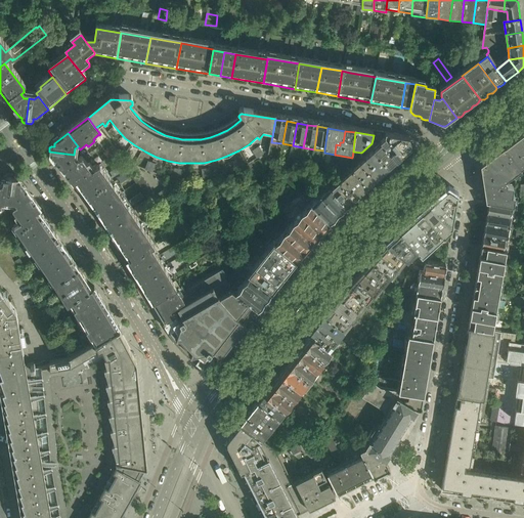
[(384,143),(385,137),(377,136),(376,143),(380,146),(380,147),(384,143)]
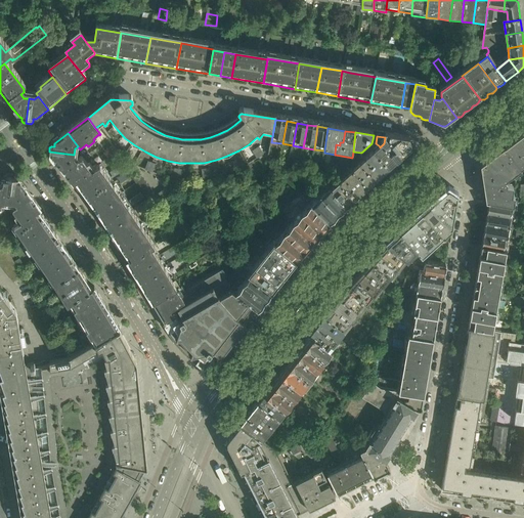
[(523,169),(523,136),(505,150),(520,172),(523,169)]
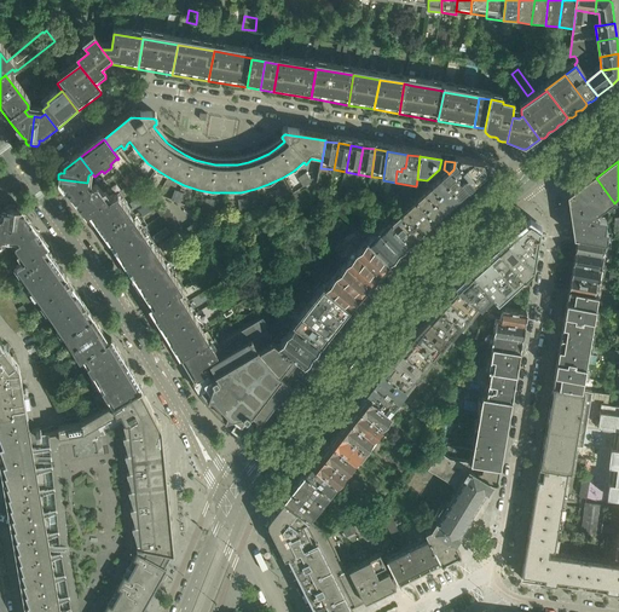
[(455,162),(453,169),(449,174),(451,175),(457,184),(461,182),(463,184),(467,182),(474,189),(474,190),(486,179),(484,167),(455,162)]
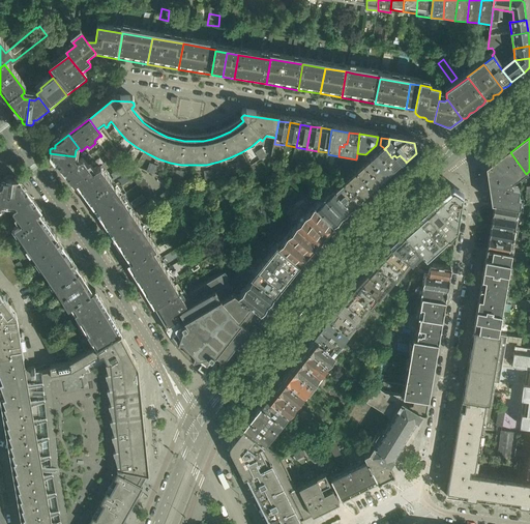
[(391,157),(386,150),(378,157),(392,174),(406,162),(400,155),(396,157),(394,155),(391,157)]
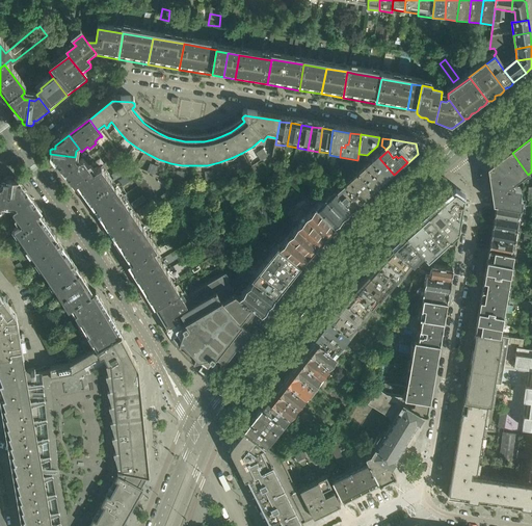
[(512,153),(489,171),(487,172),(494,209),(497,210),(521,214),(523,204),(520,204),(521,193),(514,192),(514,190),(512,188),(529,176),(528,175),(512,153)]
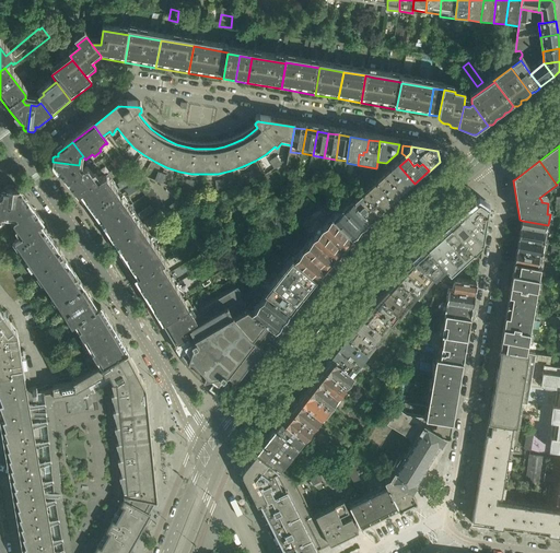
[(97,186),(88,174),(85,173),(82,176),(78,171),(79,165),(53,162),(51,165),(54,167),(57,168),(56,171),(78,200),(97,186)]
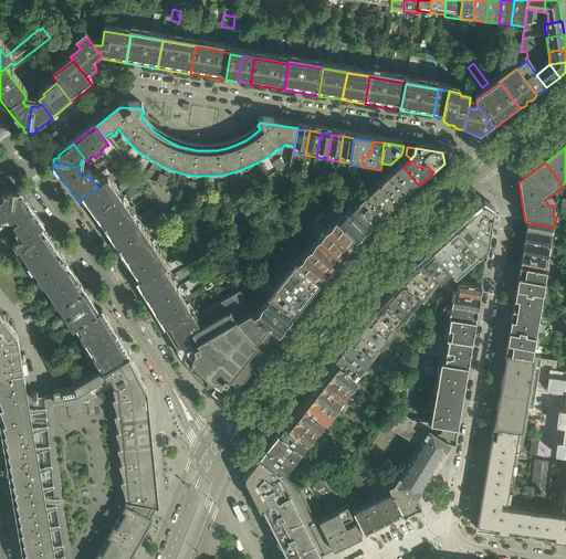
[(119,167),(113,171),(116,176),(123,171),(119,167)]
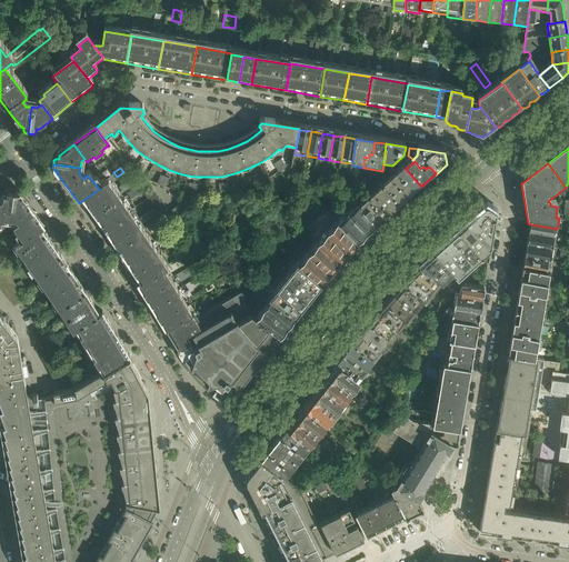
[(421,187),(406,169),(396,178),(402,184),(400,187),(403,190),(400,191),(407,199),(421,187)]
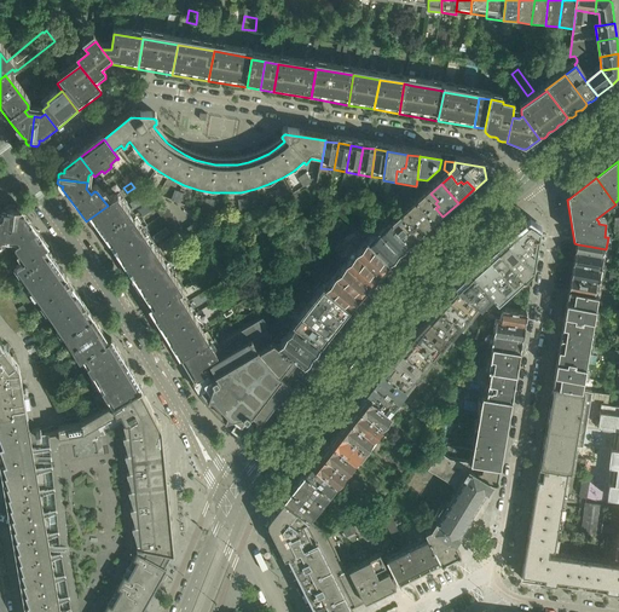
[(431,194),(416,207),(433,226),(443,217),(435,208),(439,207),(435,203),(438,201),(431,194)]
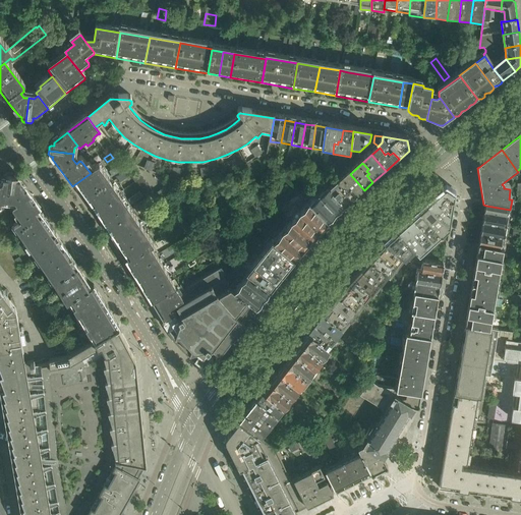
[(91,173),(72,186),(76,192),(78,192),(79,191),(89,204),(111,188),(98,168),(91,173)]
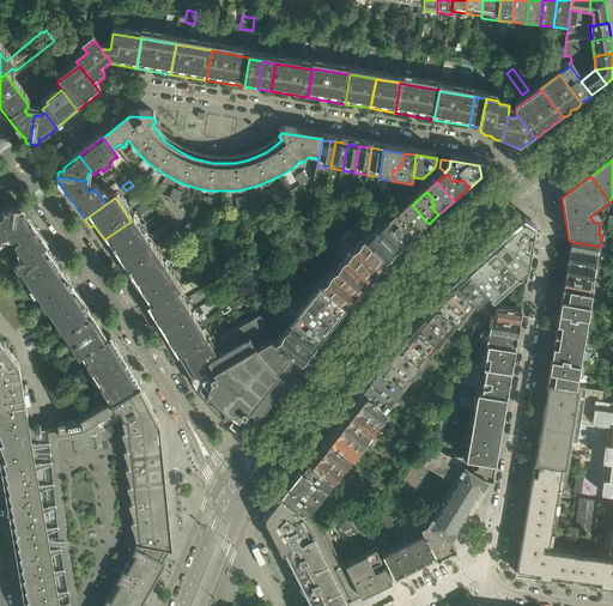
[(129,216),(146,205),(143,199),(126,210),(129,216)]
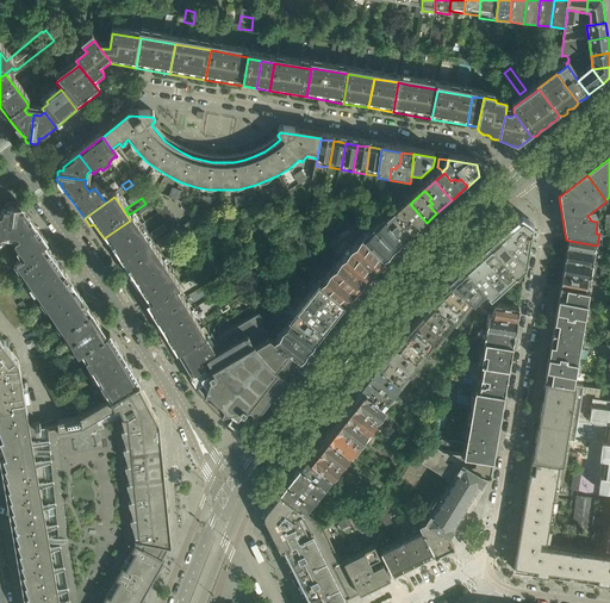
[(334,199),(322,198),(321,206),(332,209),(334,199)]
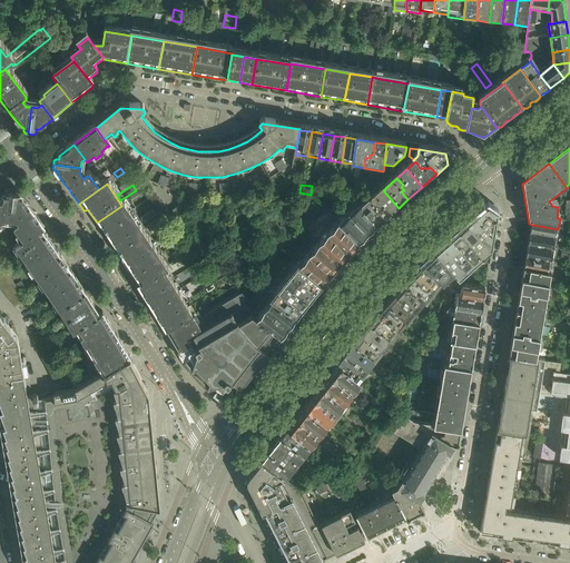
[(399,208),(383,190),(369,203),(375,209),(379,207),(382,210),(384,209),(390,216),(399,208)]
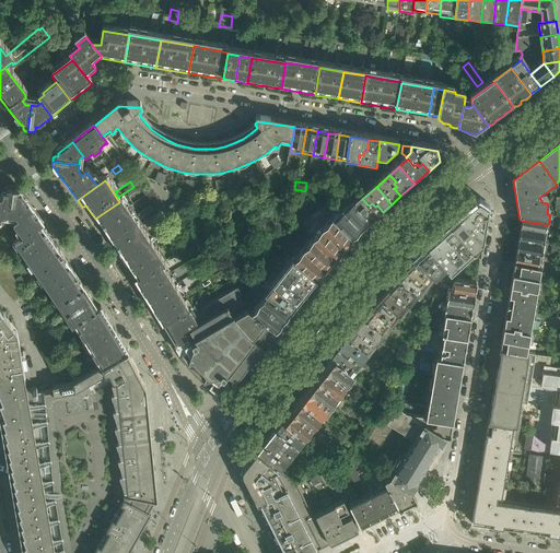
[(132,199),(139,195),(136,190),(129,193),(132,199)]
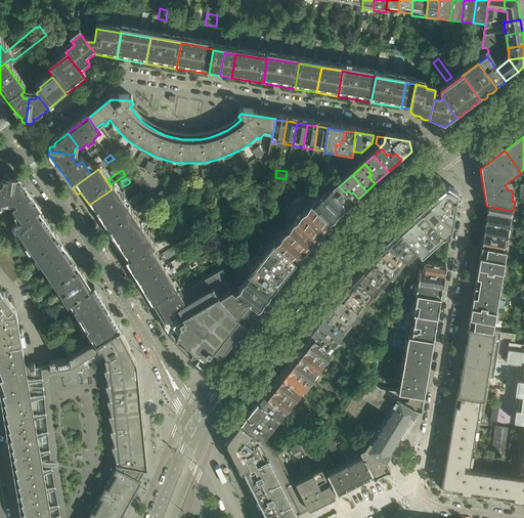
[(3,183),(0,186),(0,208),(3,207),(9,208),(12,180),(8,179),(6,181),(6,184),(3,183)]
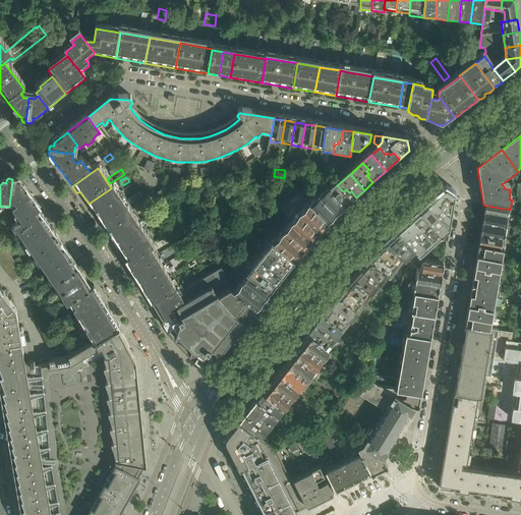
[(175,185),(155,199),(139,178),(133,183),(153,212),(179,192),(175,185)]
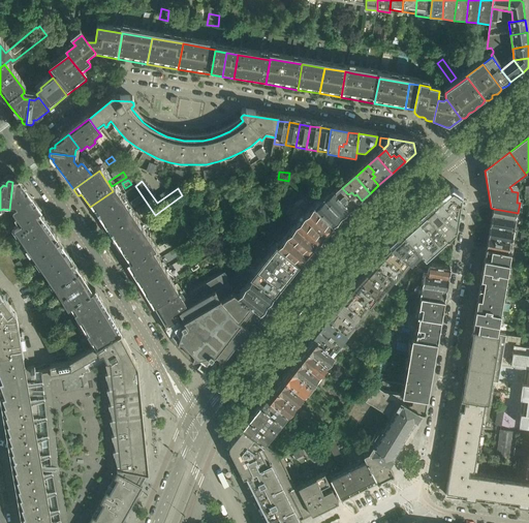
[(41,215),(31,203),(21,187),(18,187),(18,184),(17,182),(12,182),(9,210),(14,211),(17,213),(13,215),(14,218),(23,229),(38,217),(41,215)]
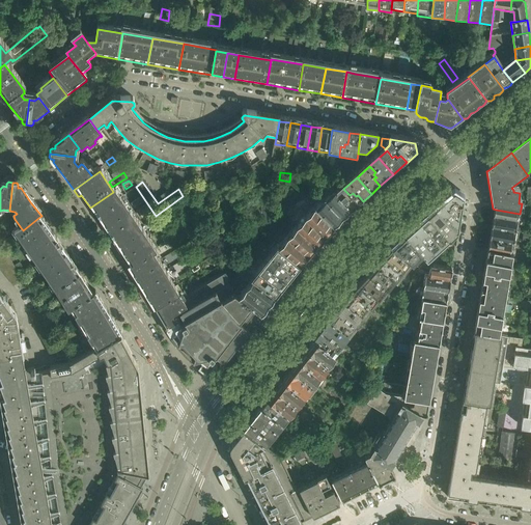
[(350,195),(343,189),(334,197),(351,213),(363,201),(358,195),(356,196),(353,193),(350,195)]
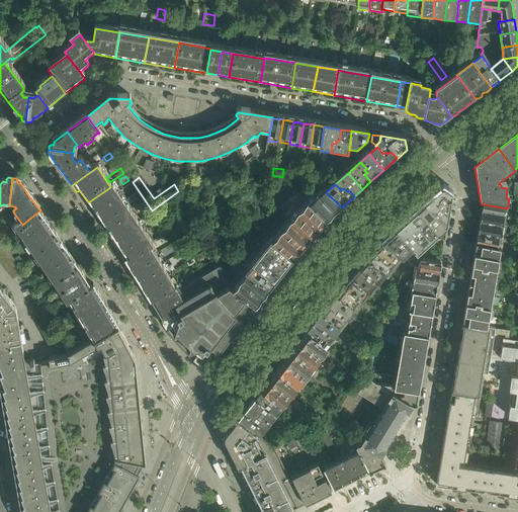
[(110,187),(88,202),(102,222),(123,207),(110,187)]
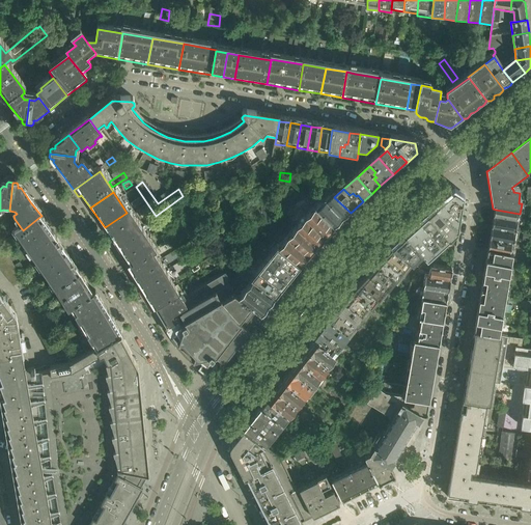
[(351,214),(351,213),(334,197),(333,196),(330,199),(325,204),(342,222),(351,214)]
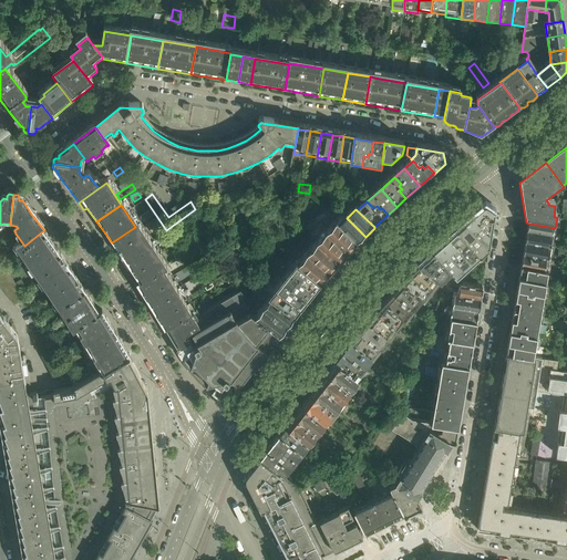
[(493,215),(486,210),(485,209),(473,220),(491,239),(495,215),(493,215)]
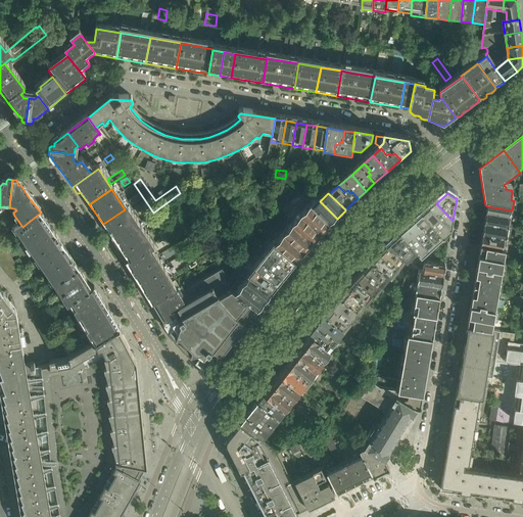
[(299,197),(305,204),(307,202),(301,195),(299,197)]
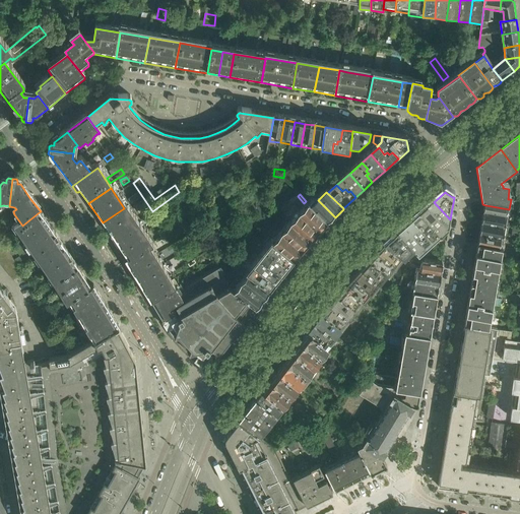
[(132,209),(143,201),(140,196),(128,204),(132,209)]
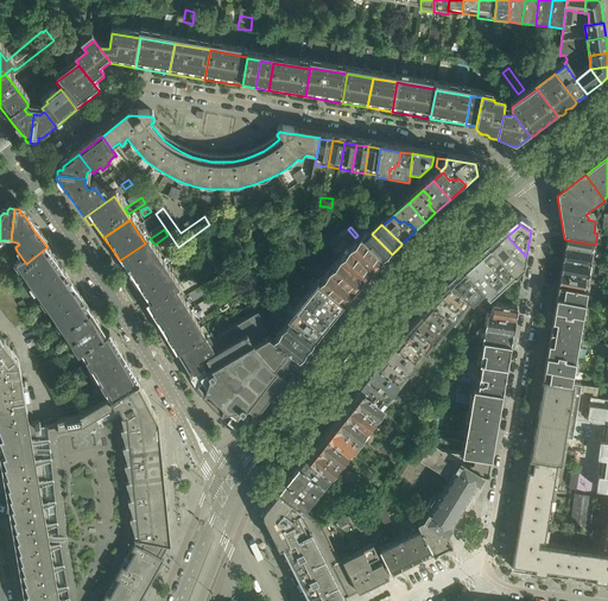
[(392,254),(372,234),(368,238),(361,245),(382,264),(392,254)]
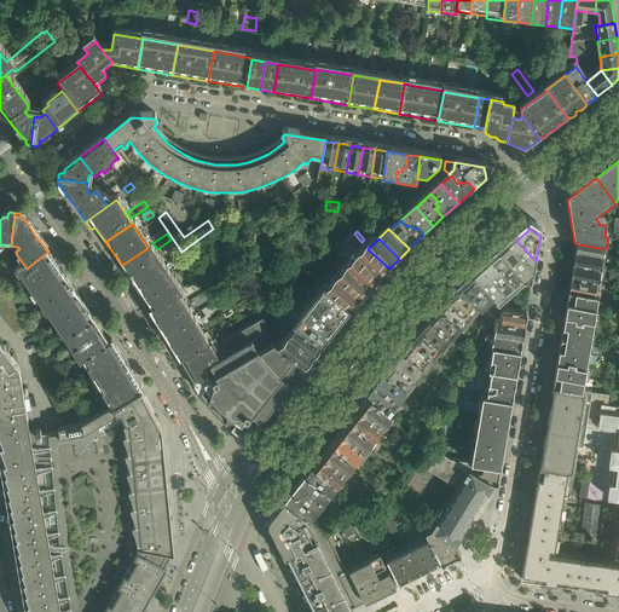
[(516,241),(508,248),(532,276),(533,276),(536,261),(516,241)]
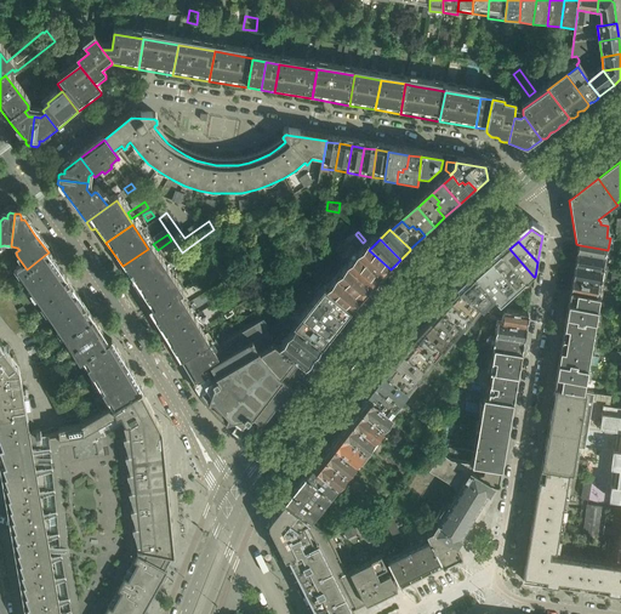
[(164,259),(177,249),(174,243),(159,253),(164,259)]
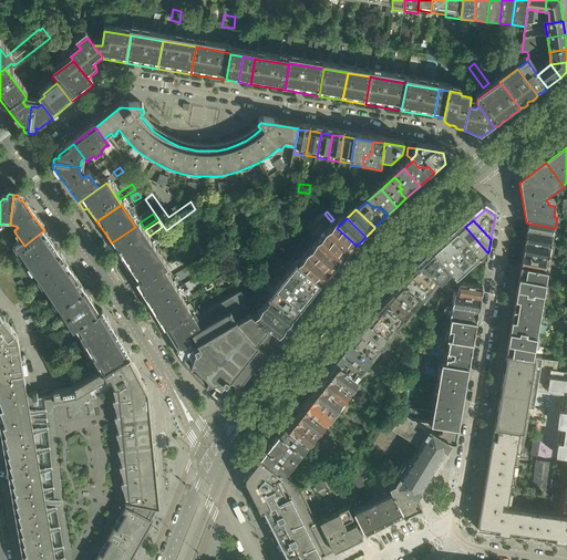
[(555,228),(529,224),(527,237),(553,241),(555,228)]
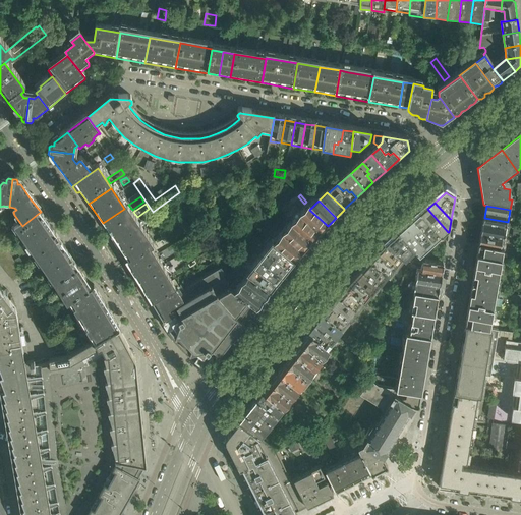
[(124,209),(103,223),(116,242),(138,228),(124,209)]
